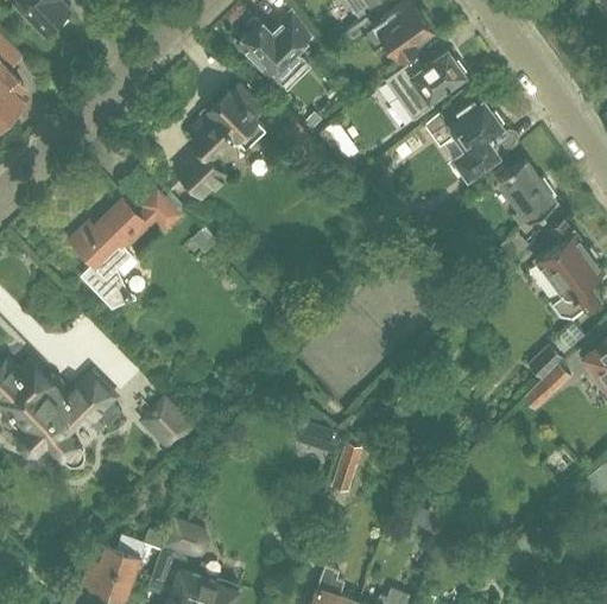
[(64,0),(16,0),(16,1),(46,33),(51,29),(56,30),(68,19),(67,14),(71,10),(63,1),(64,0)]
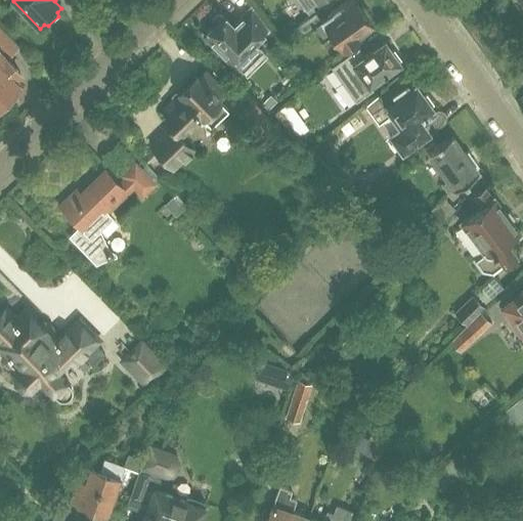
[(296,0),(297,1),(309,19),(316,14),(313,10),(327,0),(296,0)]
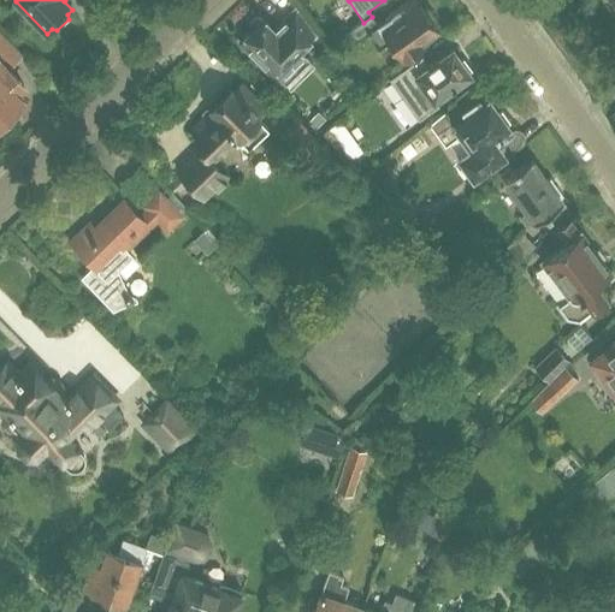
[(431,15),(427,15),(417,0),(380,27),(373,17),(372,17),(364,23),(349,34),(356,45),(370,36),(382,52),(392,45),(407,64),(429,48),(425,43),(441,33),(438,29),(439,25),(431,15)]
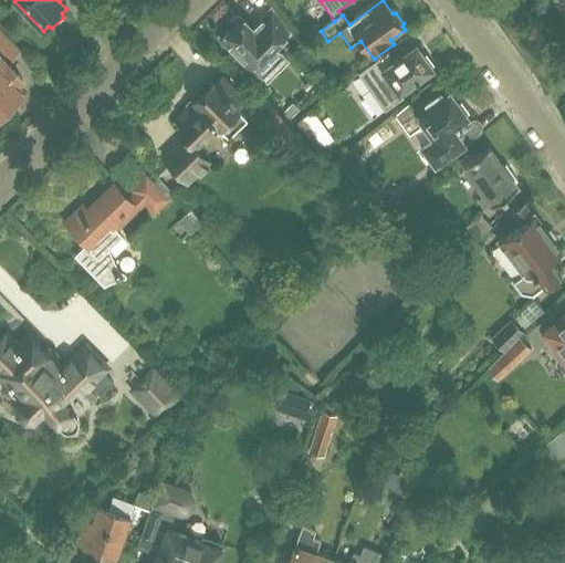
[(221,42),(237,58),(243,63),(244,62),(253,70),(268,56),(271,61),(281,51),(276,48),(290,34),(272,11),(252,30),(242,20),(240,19),(239,19),(237,19),(236,19),(233,20),(232,21),(231,22),(231,24),(231,25),(231,27),(231,28),(231,29),(232,31),(221,42)]
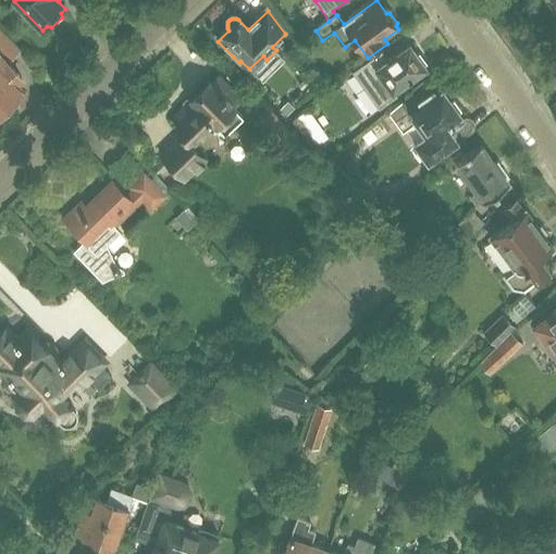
[(303,41),(293,48),(299,58),(308,51),(303,41)]
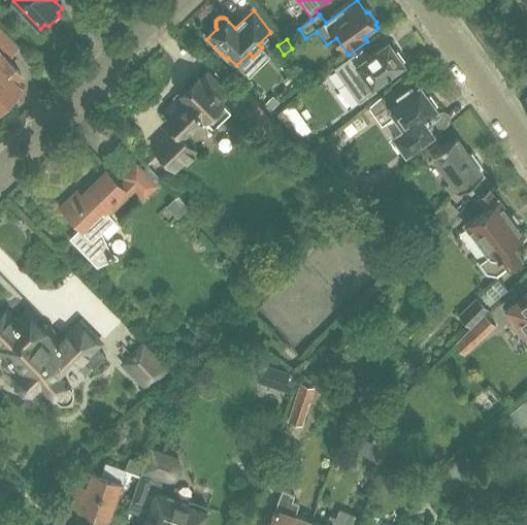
[(374,88),(388,78),(404,66),(402,64),(405,62),(398,53),(396,54),(389,44),(370,58),(363,50),(335,70),(360,105),(377,93),(374,88)]
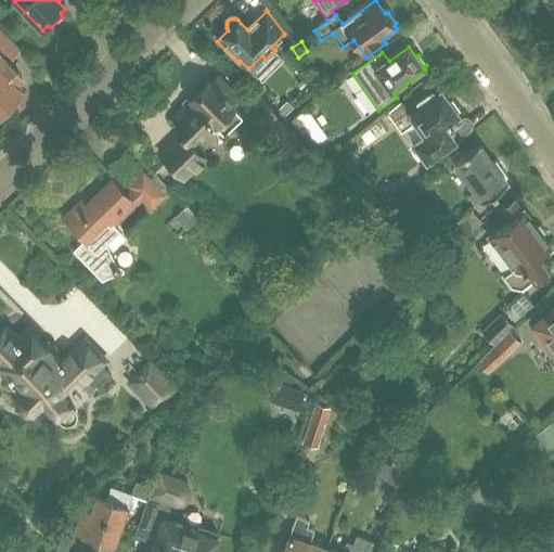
[(23,79),(8,64),(7,65),(0,58),(0,118),(1,119),(8,113),(8,107),(9,106),(9,105),(22,93),(15,86),(23,79)]
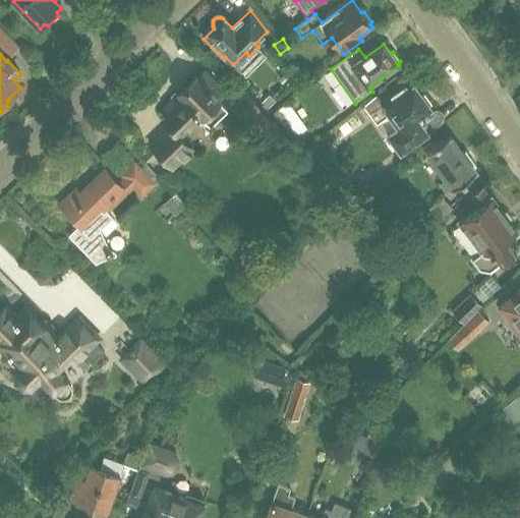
[(225,95),(216,85),(206,74),(198,81),(196,78),(179,96),(180,97),(167,109),(172,114),(165,121),(172,128),(152,148),(173,170),(192,152),(179,137),(180,136),(200,117),(211,128),(228,112),(218,101),(225,95)]
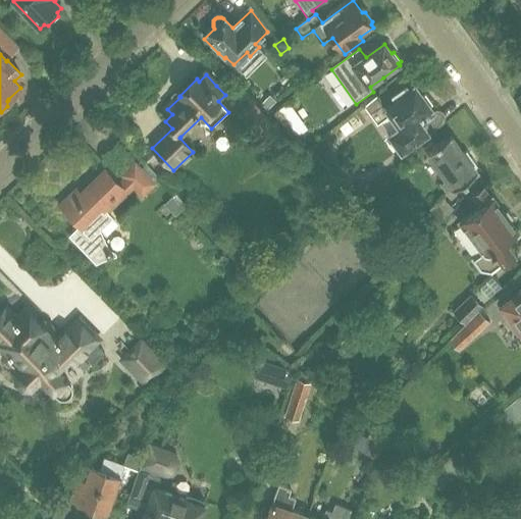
[(428,135),(421,125),(435,115),(429,107),(433,104),(426,94),(422,97),(412,82),(383,103),(378,96),(366,108),(379,126),(393,116),(402,130),(392,138),(402,153),(428,135)]
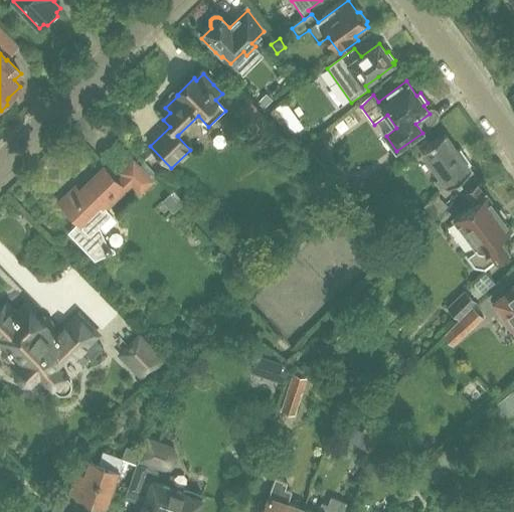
[(267,99),(260,106),(265,112),(273,105),(267,99)]
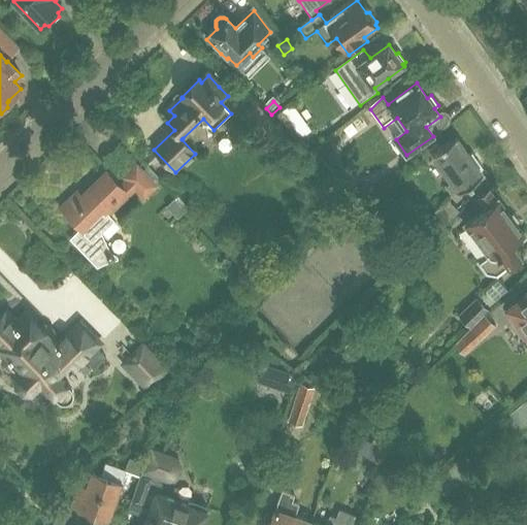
[(256,136),(272,120),(257,104),(240,120),(256,136)]
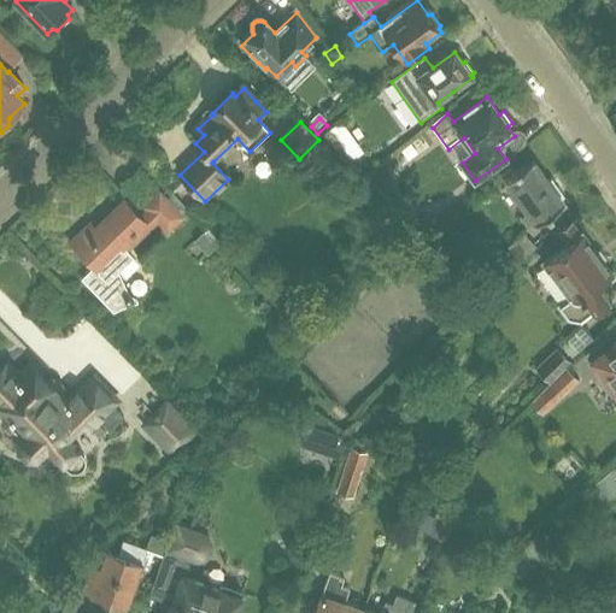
[(342,123),(323,136),(351,165),(365,154),(342,123)]
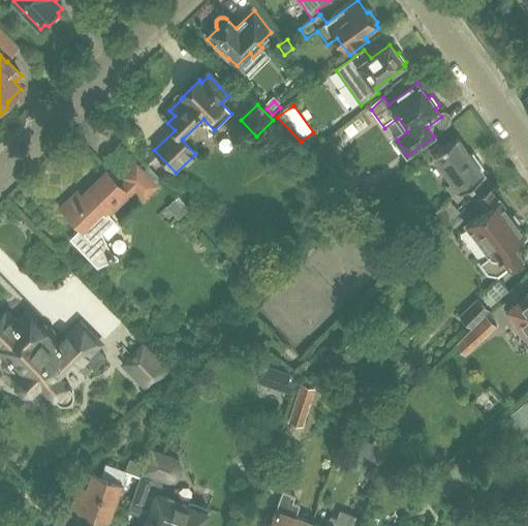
[(475,185),(474,184),(485,177),(482,173),(485,171),(474,155),(471,158),(458,140),(448,147),(447,145),(443,148),(444,149),(434,156),(454,184),(447,188),(454,198),(470,186),(472,188),(475,185)]
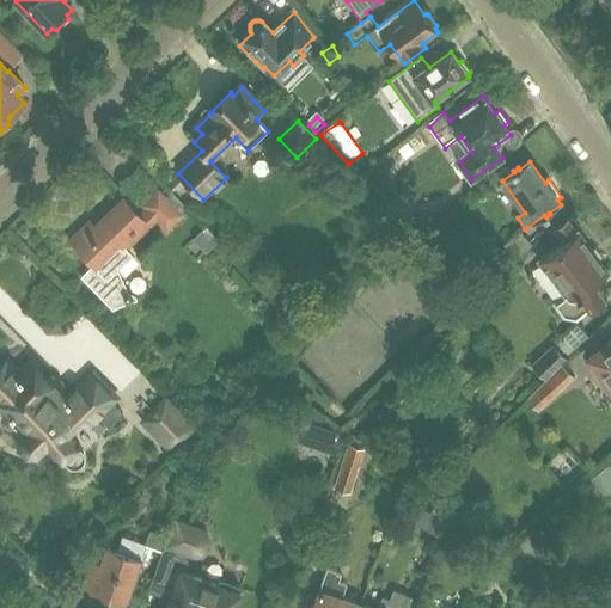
[(121,287),(114,272),(130,257),(126,251),(158,220),(169,229),(181,217),(159,195),(146,208),(150,212),(141,220),(124,202),(96,231),(91,226),(73,243),(96,266),(84,278),(114,311),(134,301),(134,299),(128,295),(126,290),(121,287)]
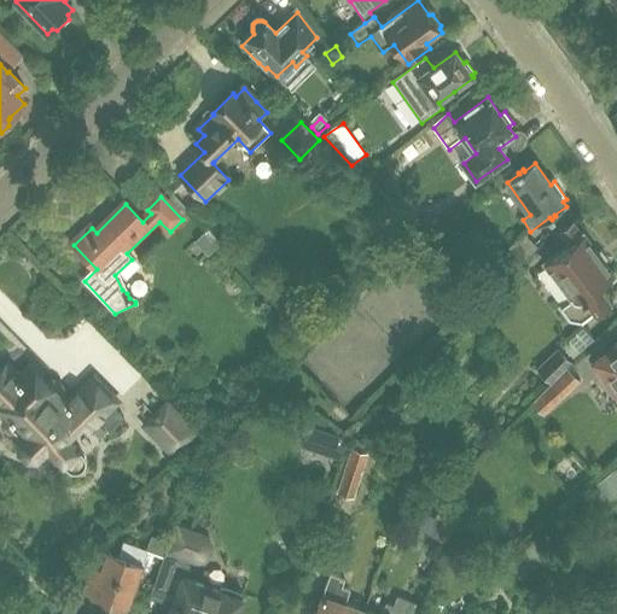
[(594,314),(597,317),(613,304),(601,288),(615,278),(605,264),(609,262),(603,253),(598,256),(585,237),(583,238),(575,224),(563,234),(571,246),(547,264),(572,299),(562,308),(569,317),(583,322),(594,314)]
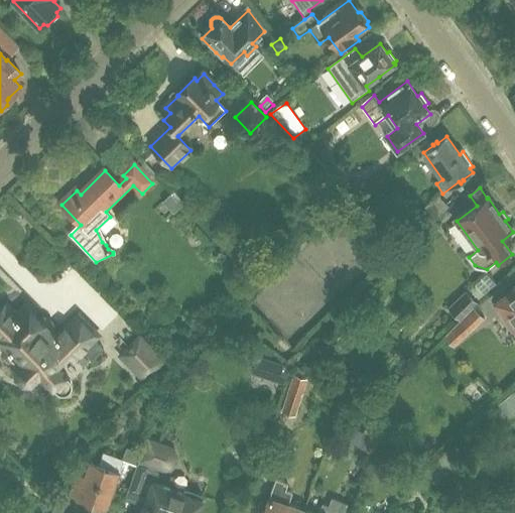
[(177,214),(183,208),(171,196),(170,197),(163,204),(174,216),(177,214)]
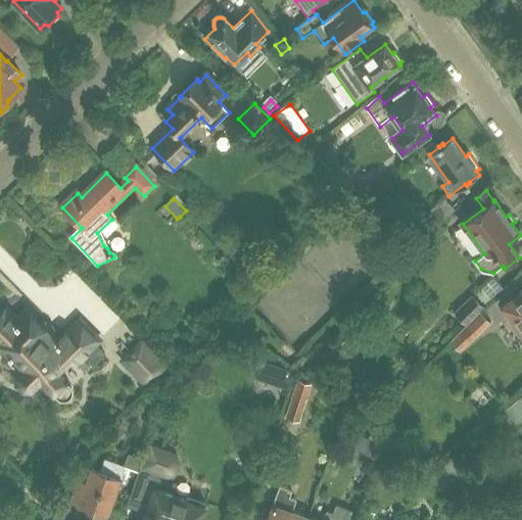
[(521,292),(503,306),(521,333),(521,292)]
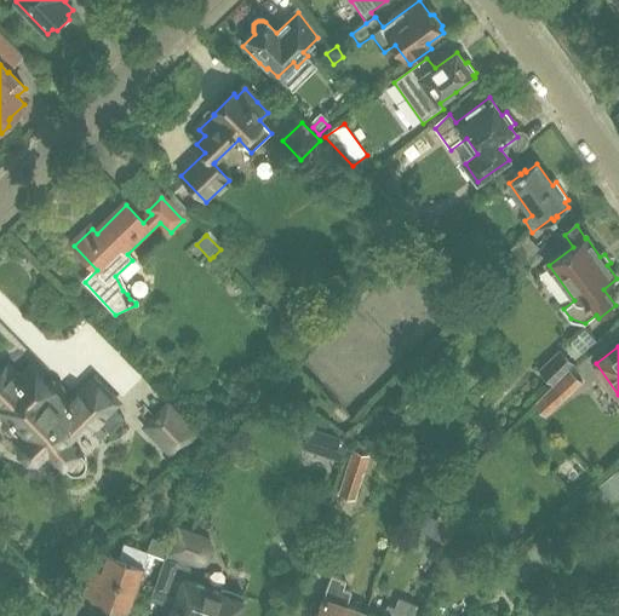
[(555,385),(575,364),(562,351),(540,370),(555,385)]
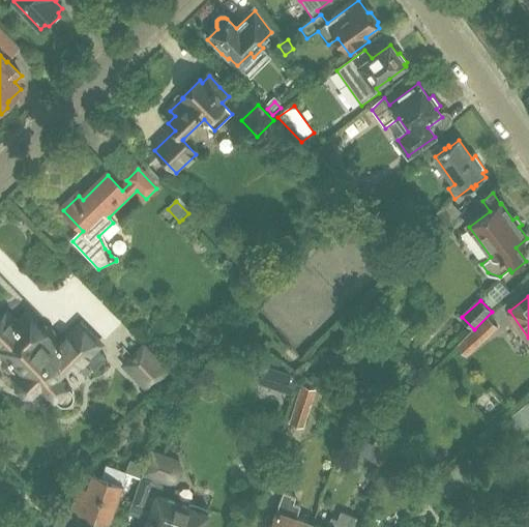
[(0,348),(1,348),(10,358),(9,359),(12,361),(15,360),(26,372),(13,384),(28,400),(40,387),(59,406),(64,408),(69,407),(74,403),(75,398),(71,392),(57,378),(67,368),(71,372),(77,372),(85,363),(94,373),(107,361),(97,351),(101,347),(81,326),(60,346),(53,339),(54,331),(39,329),(27,317),(18,325),(7,315),(0,322),(0,348)]
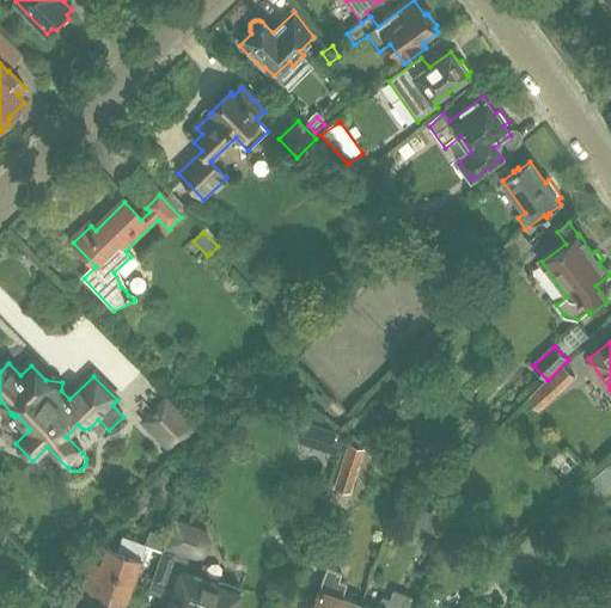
[(572,380),(560,368),(548,380),(539,387),(551,399),(572,380)]
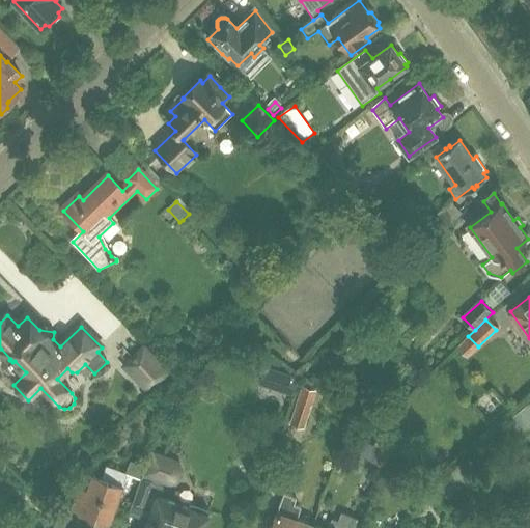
[(148,354),(130,372),(154,396),(172,378),(148,354)]
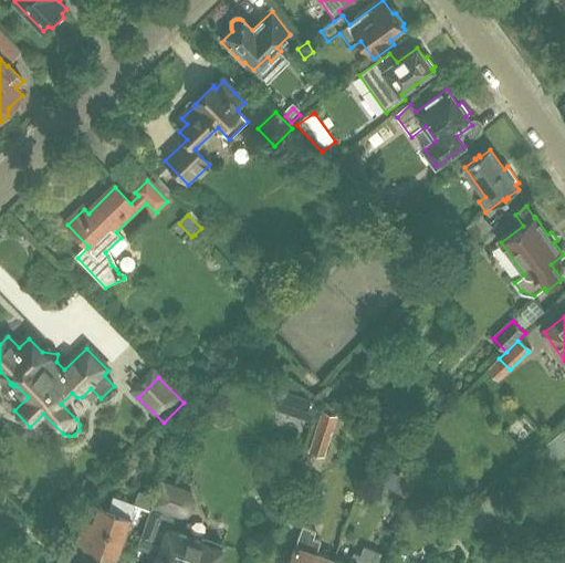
[(316,405),(294,398),(289,415),(311,421),(316,405)]
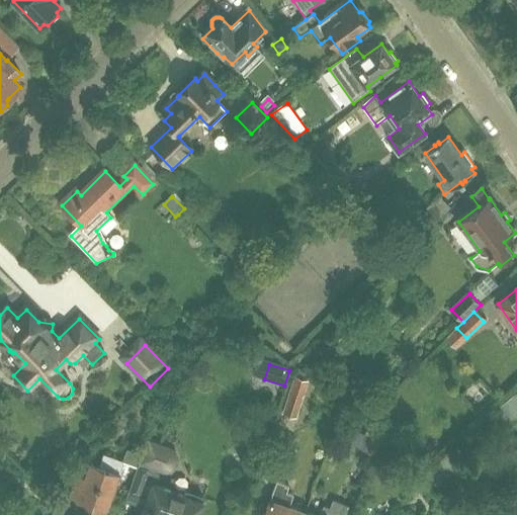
[(295,379),(283,416),(297,421),(310,384),(295,379)]
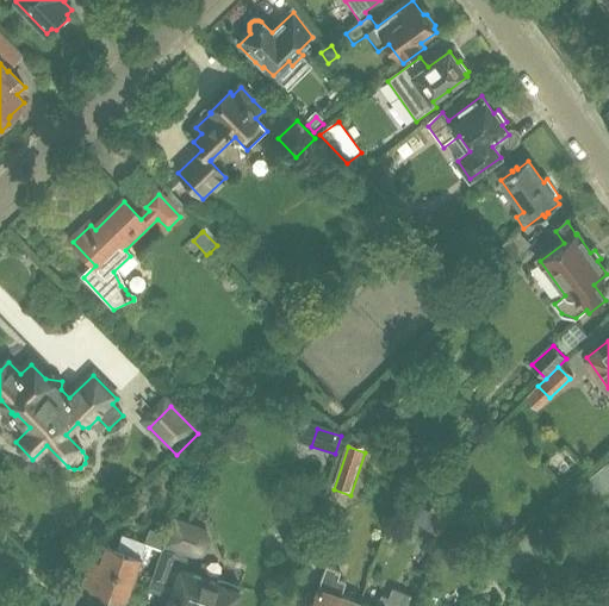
[(608,466),(585,481),(595,493),(608,482),(608,466)]
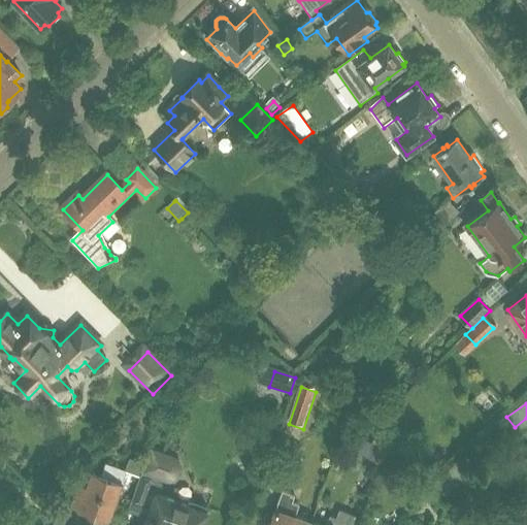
[(372,461),(384,467),(392,449),(375,440),(372,446),(379,449),(372,461)]
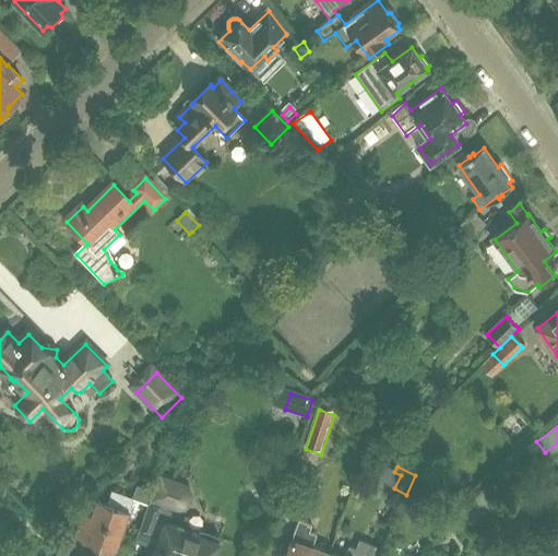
[(215,555),(216,552),(198,545),(200,537),(167,525),(173,512),(168,511),(169,507),(175,509),(178,509),(179,509),(181,509),(182,509),(183,508),(185,507),(186,506),(187,505),(188,503),(189,500),(189,499),(189,498),(188,497),(188,496),(188,495),(187,494),(186,492),(185,491),(183,489),(181,489),(157,481),(153,493),(149,508),(135,543),(156,551),(154,555),(215,555)]
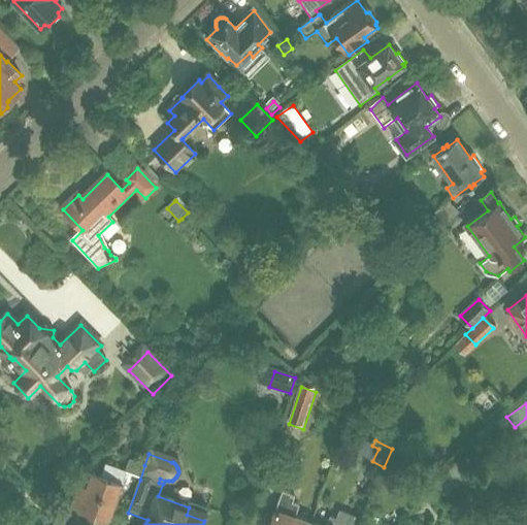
[(108,523),(116,502),(125,474),(140,480),(144,465),(130,460),(126,471),(107,464),(102,478),(93,473),(88,489),(79,486),(71,510),(108,523)]
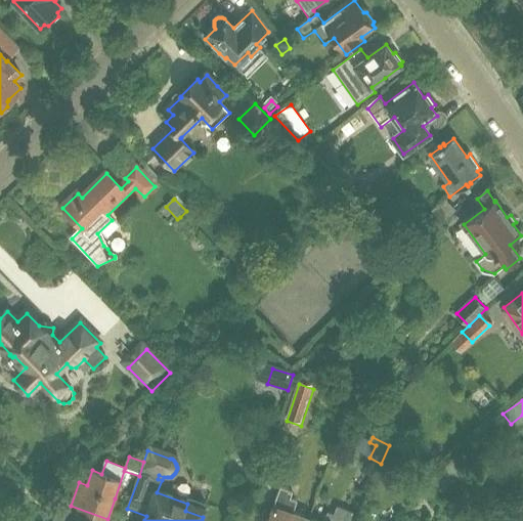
[(300,503),(290,500),(293,491),(281,487),(274,508),(273,507),(267,520),(310,520),(296,515),(300,503)]
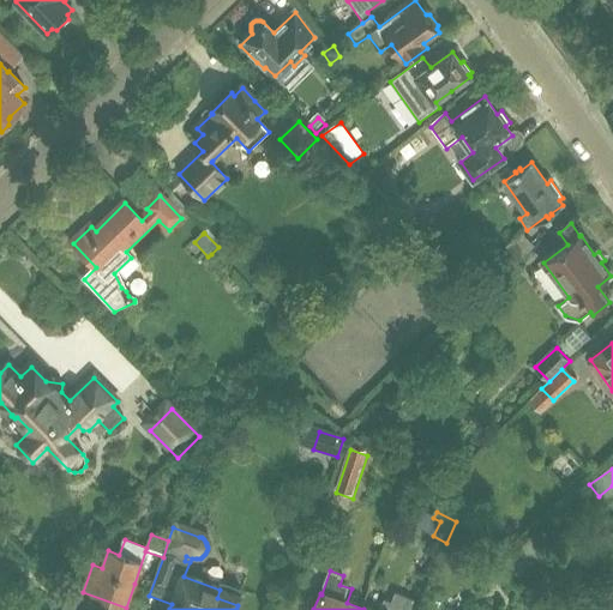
[(409,609),(413,601),(396,595),(392,603),(386,601),(383,609),(364,609),(409,609)]
